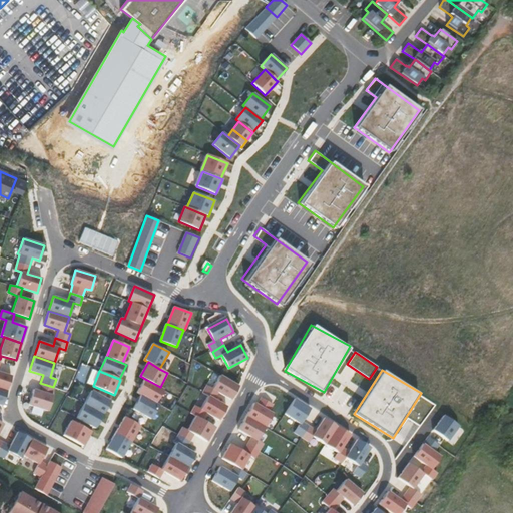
[(0,389),(6,391),(10,376),(0,372),(0,389)]
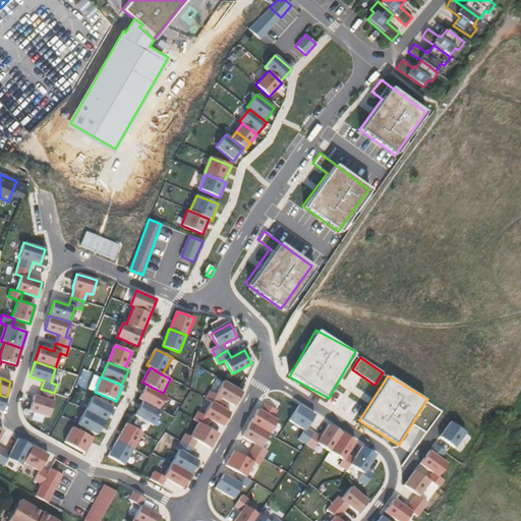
[(165,479),(184,488),(198,458),(207,461),(231,410),(228,409),(230,403),(236,406),(243,389),(222,380),(207,414),(197,410),(193,419),(197,421),(190,436),(184,432),(165,475),(154,470),(150,479),(163,485),(165,479)]
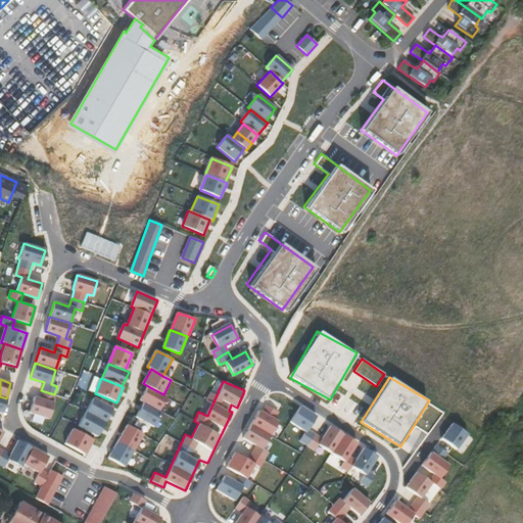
[(140,400),(144,402),(159,411),(168,396),(163,394),(148,386),(140,400)]
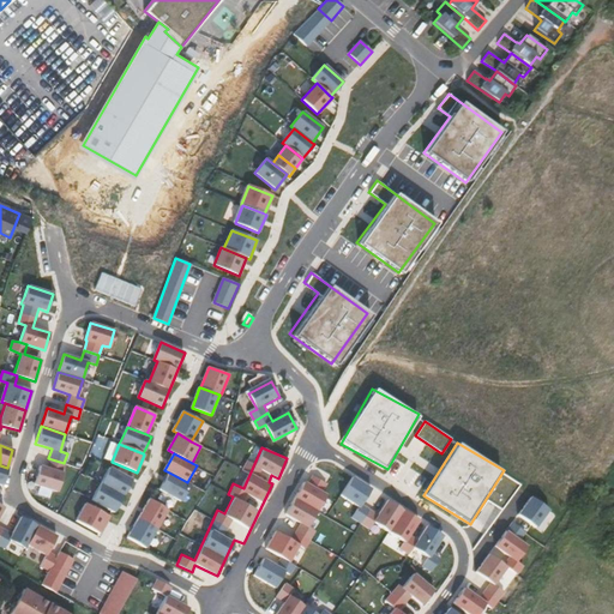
[(61,473),(64,463),(48,458),(46,468),(40,465),(34,485),(58,492),(62,474),(61,473)]
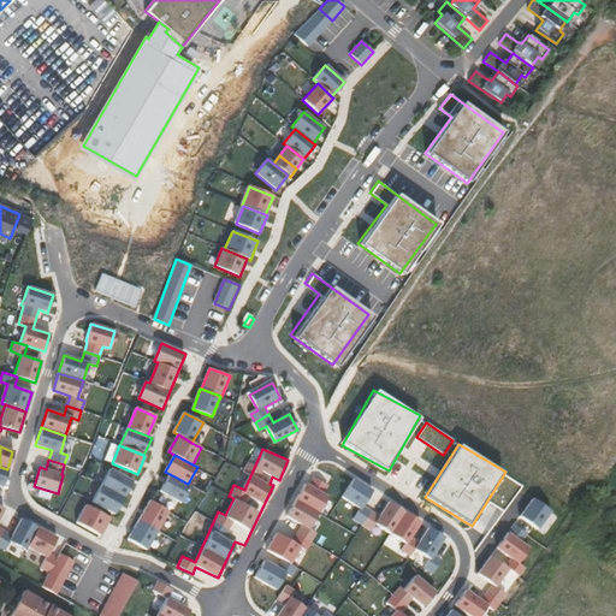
[(110,469),(101,486),(123,498),(132,481),(110,469)]
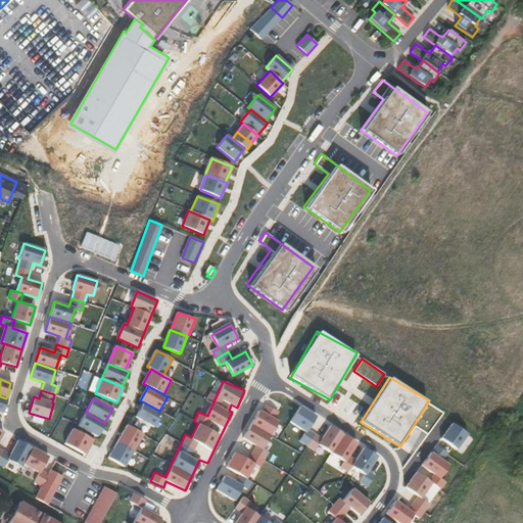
[(212,489),(235,501),(242,486),(248,489),(269,450),(264,447),(282,413),(259,401),(223,471),(212,489)]
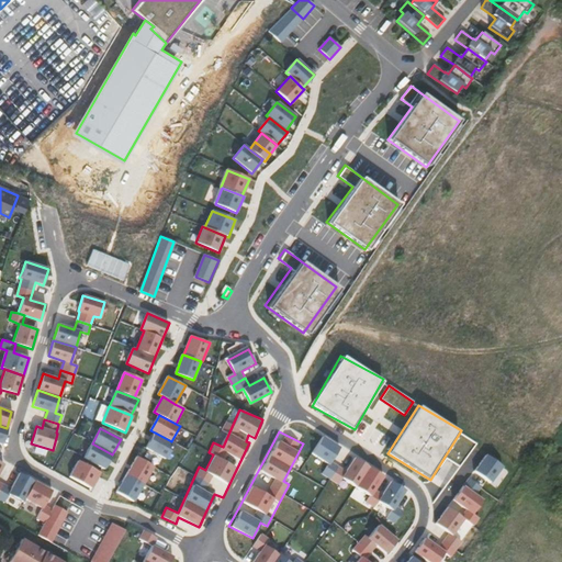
[(175,444),(171,441),(155,433),(146,448),(166,459),(175,444)]
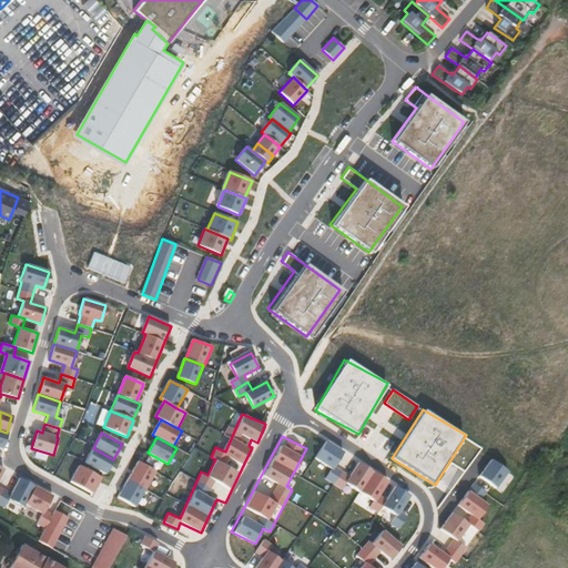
[(401,529),(417,497),(389,485),(393,479),(344,456),(346,450),(324,440),(315,459),(332,467),(326,479),(344,489),(346,485),(378,501),(377,505),(396,514),(391,525),(401,529)]
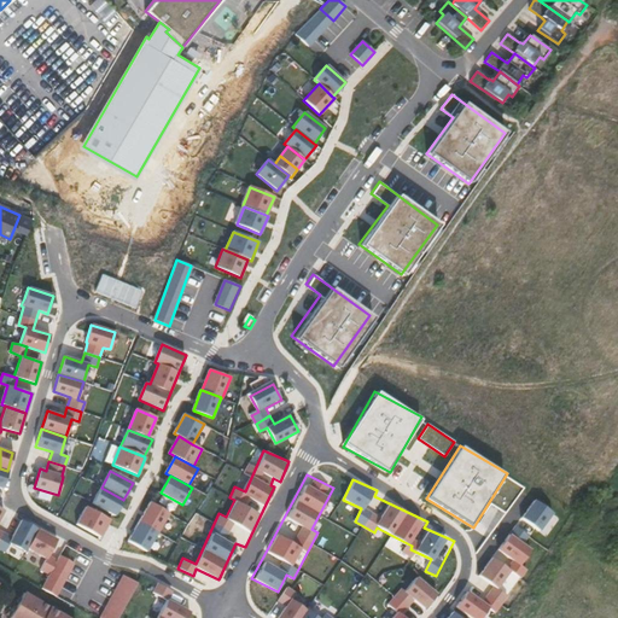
[(123,500),(101,488),(92,503),(115,516),(123,500)]
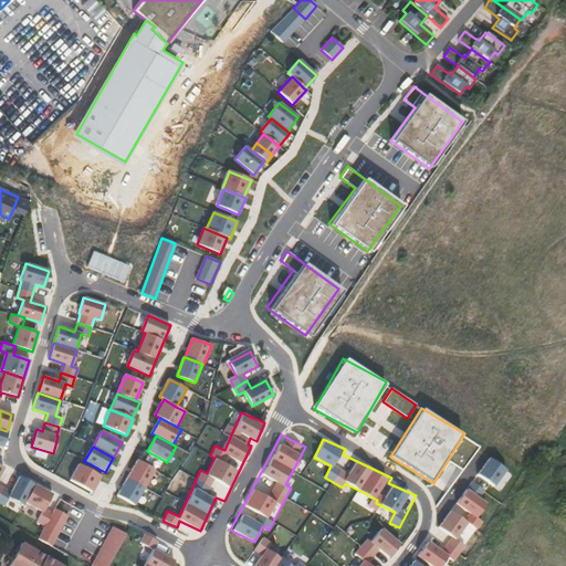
[(493,489),(506,469),(488,456),(439,528),(456,540),(468,523),(473,526),(489,503),(480,498),(489,485),(493,489)]
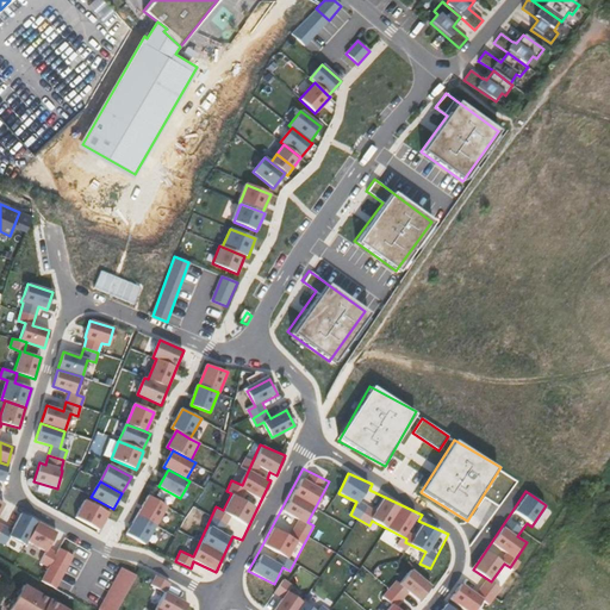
[(125,534),(144,545),(167,506),(148,496),(125,534)]
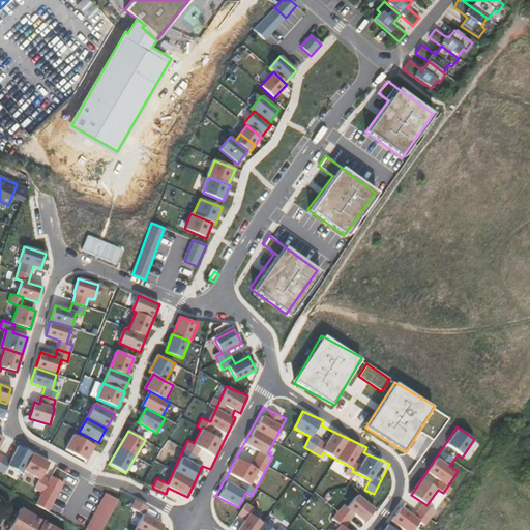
[(85,461),(93,446),(72,435),(64,449),(85,461)]
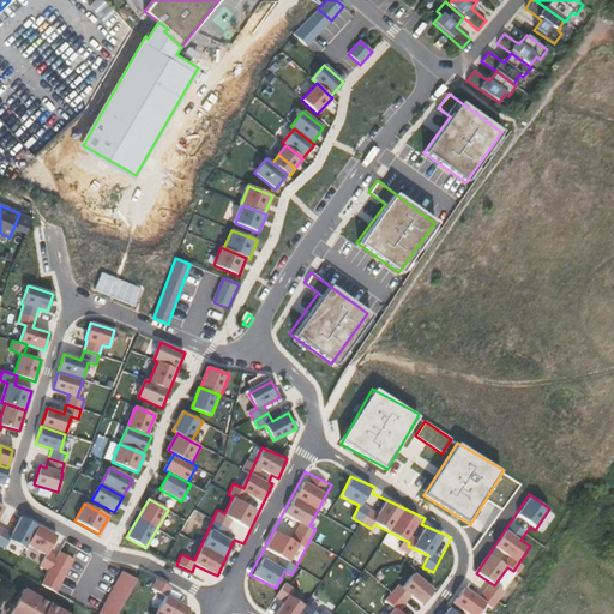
[(25,545),(36,527),(19,517),(11,534),(1,529),(0,531),(0,546),(2,548),(7,540),(24,548),(25,545)]
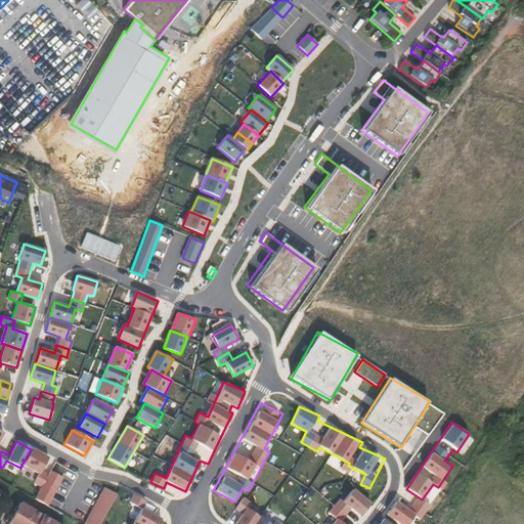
[(34,499),(46,506),(61,478),(50,472),(47,476),(40,472),(48,459),(31,449),(22,465),(39,474),(34,483),(41,487),(34,499)]
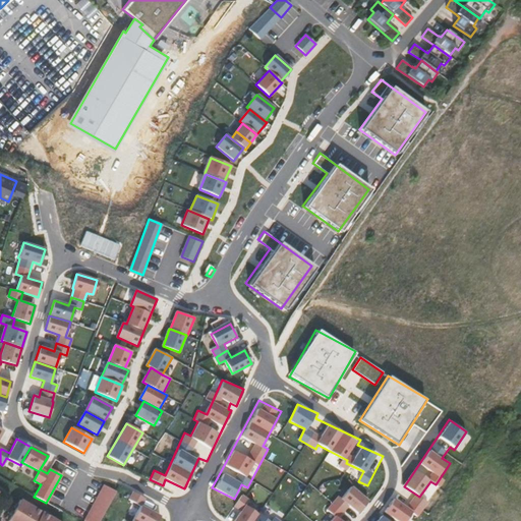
[(84,520),(100,520),(116,489),(103,483),(84,520)]
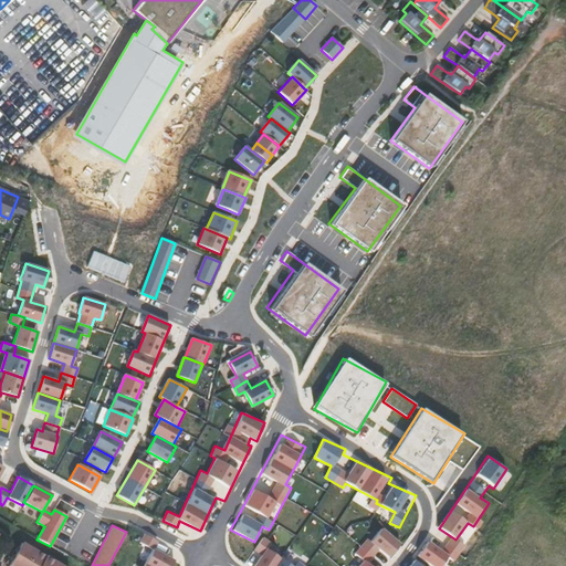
[(349,565),(384,565),(402,544),(380,525),(357,554),(358,556),(349,565)]
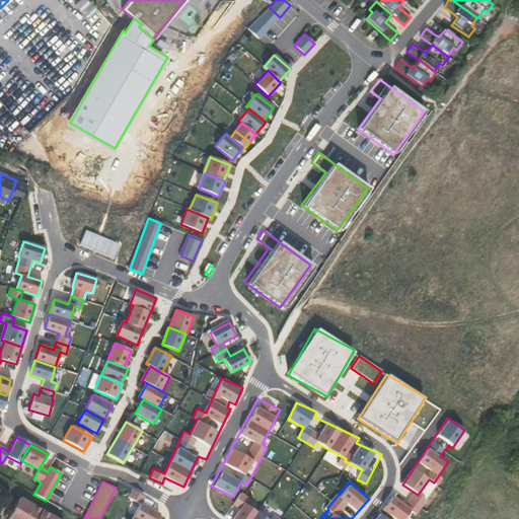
[(414,491),(404,504),(391,495),(381,510),(395,518),(403,518),(410,510),(417,514),(426,499),(414,491)]
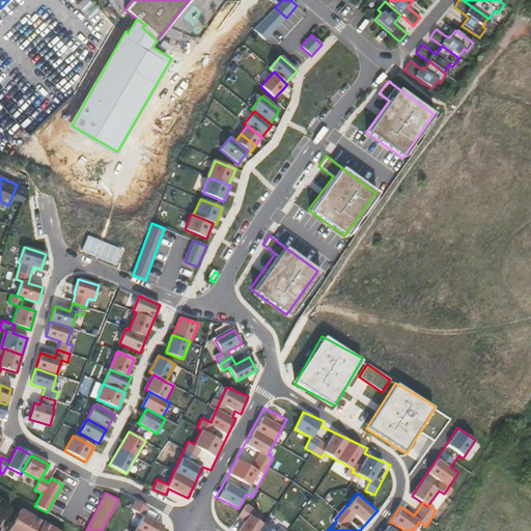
[(246,503),(228,530),(287,530),(280,527),(277,530),(251,515),(255,508),(246,503)]
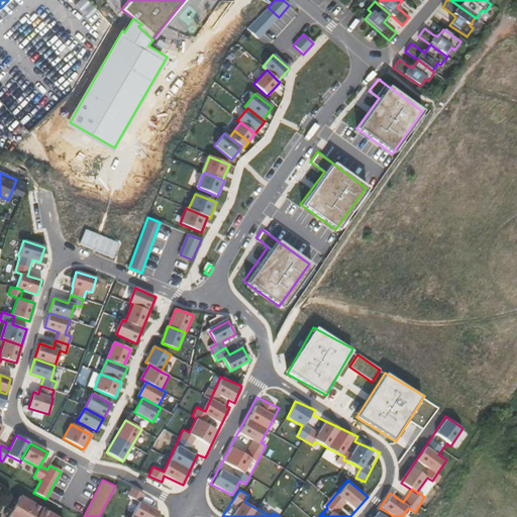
[(59,516),(60,516),(15,493),(3,515),(7,516),(59,516)]
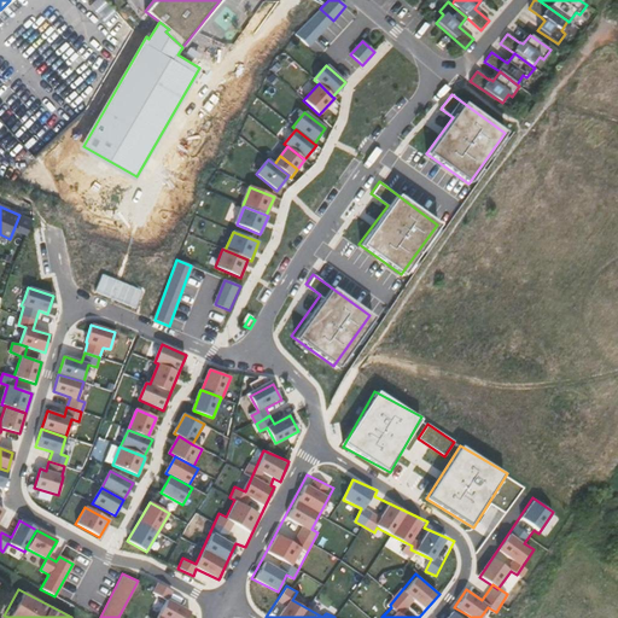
[(156,595),(165,600),(169,594),(159,589),(156,595)]
